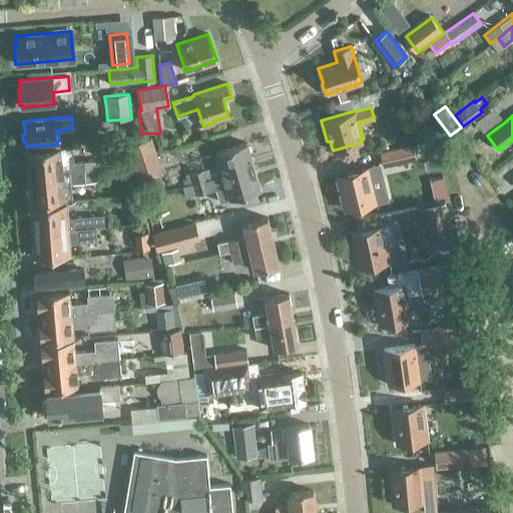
[(137,180),(161,172),(150,137),(126,145),(137,180)]
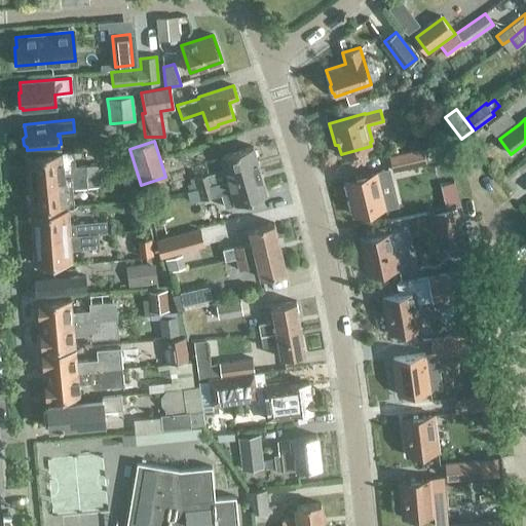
[(224,168),(195,177),(198,188),(212,184),(223,181),(260,171),(253,146),(221,155),(224,168)]
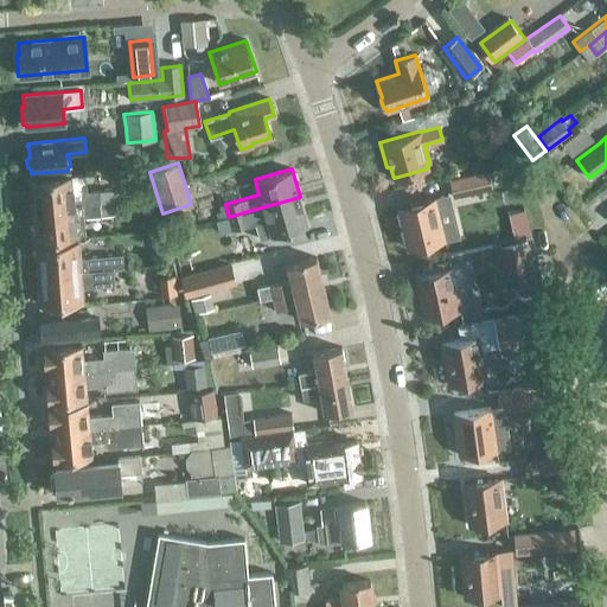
[(453,197),(491,187),(487,171),(448,180),(453,197)]
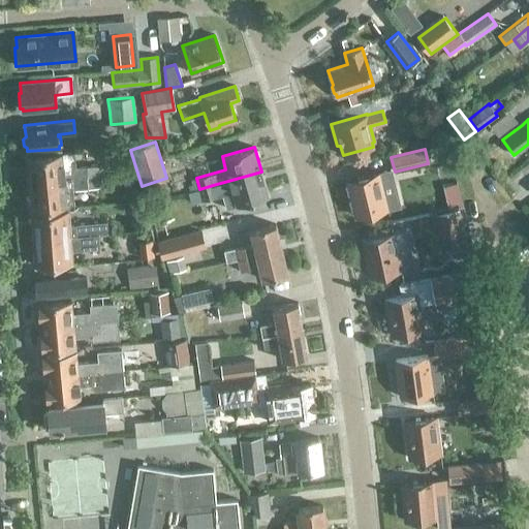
[(29,182),(86,178),(95,177),(94,165),(75,166),(74,152),(62,153),(27,156),(27,159),(25,161),(26,167),(28,169),(29,182)]
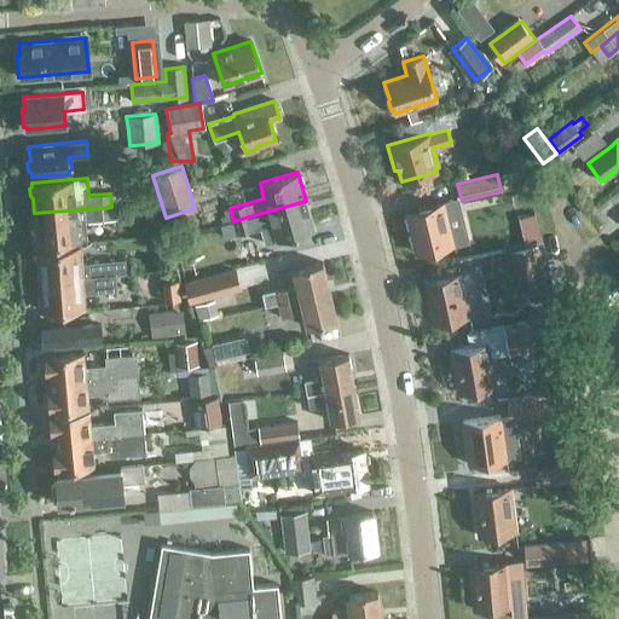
[(618,207),(618,195),(601,208),(607,215),(618,207)]
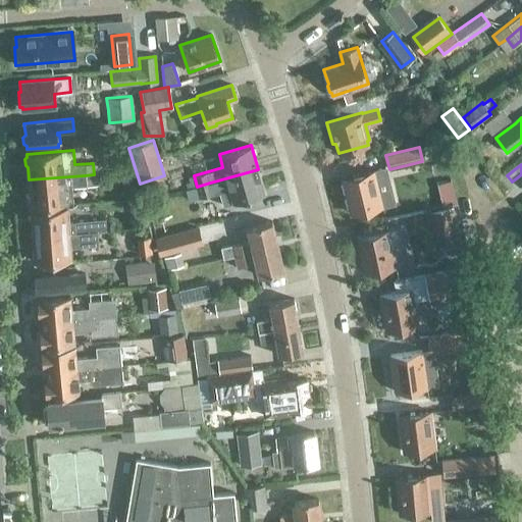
[(373,170),(343,177),(351,213),(381,206),(394,203),(389,187),(385,172),(384,166),(373,169),(373,170)]
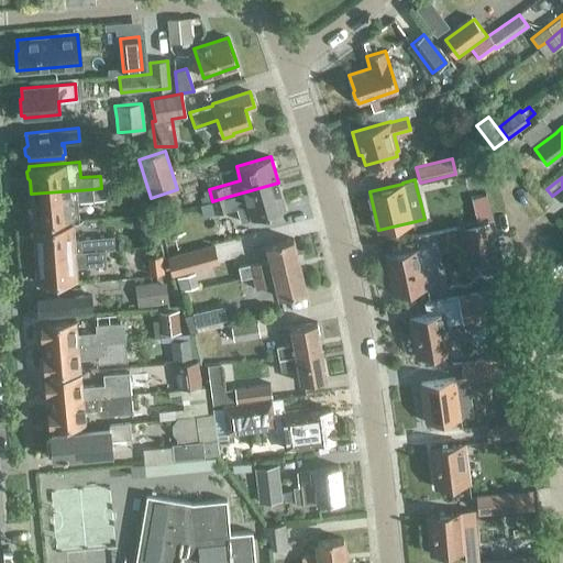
[(227,197),(212,201),(216,213),(230,209),(235,207),(240,221),(251,218),(285,209),(278,183),(239,194),(227,197)]
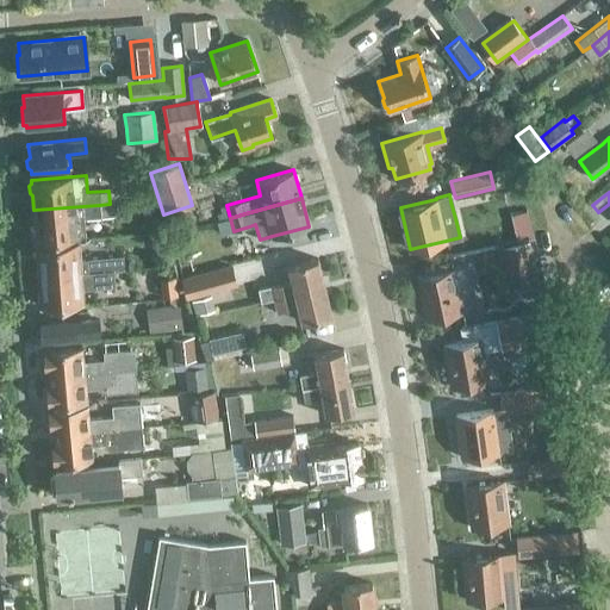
[(99,205),(33,210),(35,223),(32,226),(33,234),(36,236),(36,240),(85,236),(82,218),(116,216),(114,203),(110,204),(99,205)]
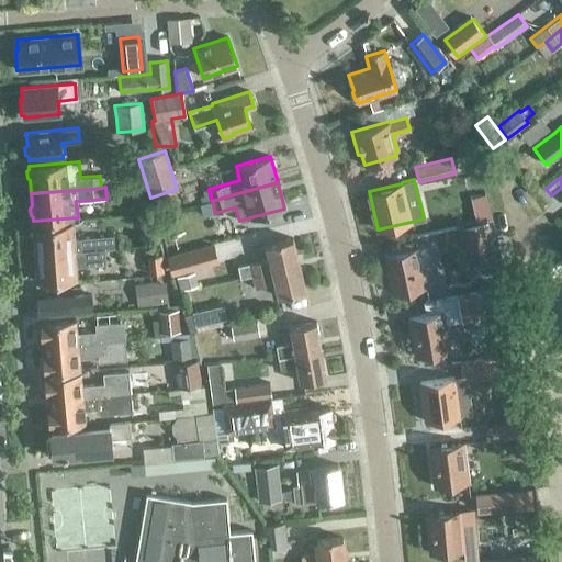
[(159,240),(154,212),(141,215),(146,243),(159,240)]
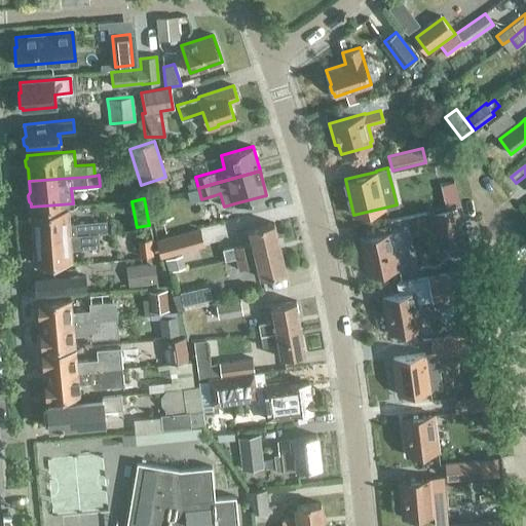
[(429,214),(438,251),(468,243),(465,231),(461,232),(455,208),(429,214)]
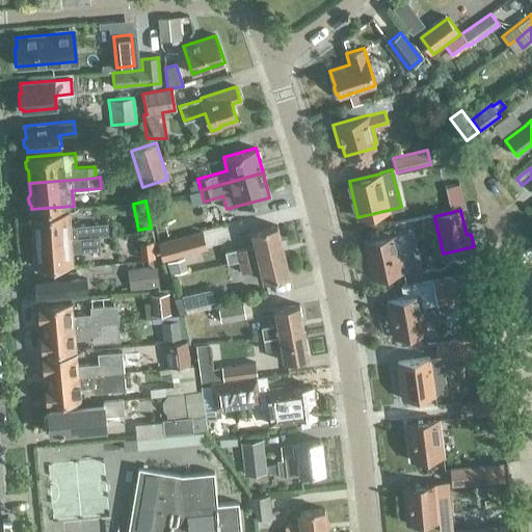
[(106,223),(90,224),(75,225),(76,231),(69,232),(67,211),(32,214),(32,217),(30,219),(31,227),(33,229),(34,240),(98,235),(107,234),(106,223)]
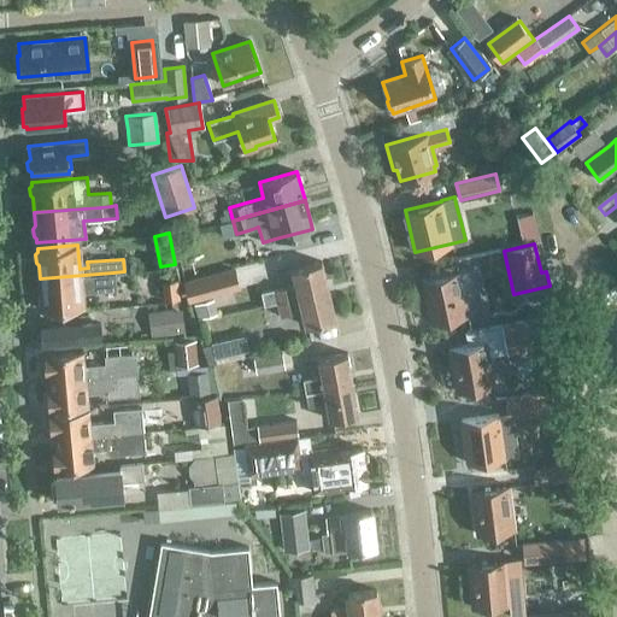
[(289,285),(274,289),(260,292),(264,305),(277,301),(277,303),(328,291),(321,262),(286,270),(289,285)]
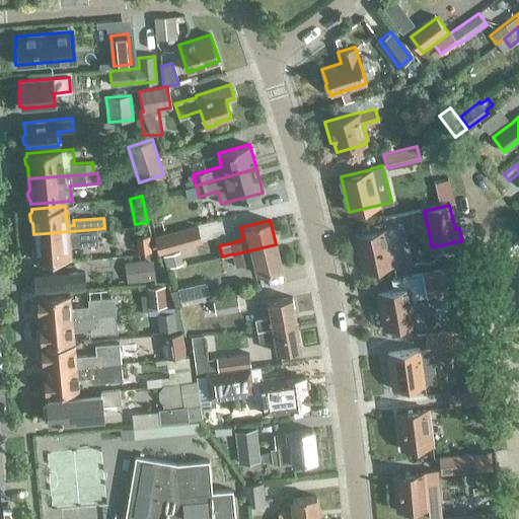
[(153,236),(158,253),(202,242),(197,225),(153,236)]
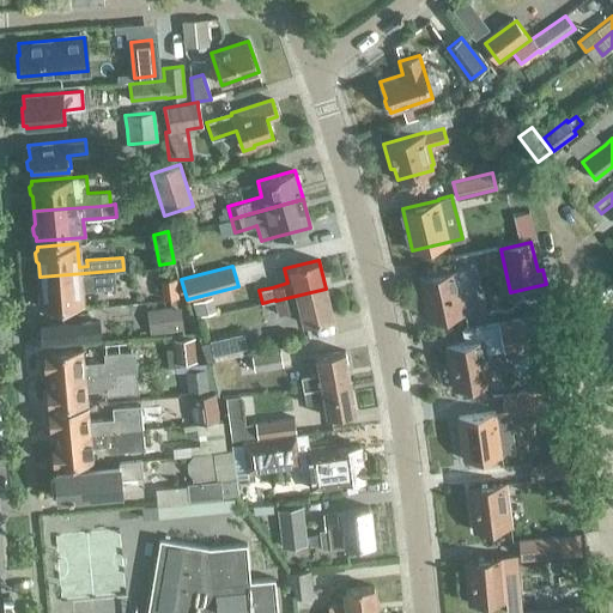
[(471,267),(455,271),(419,278),(428,320),(479,309),(471,267)]
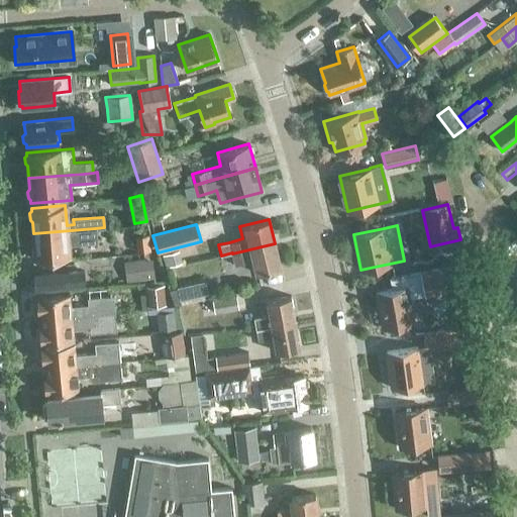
[(95,228),(33,233),(34,245),(32,247),(32,254),(35,256),(35,260),(69,256),(69,244),(96,241),(95,228)]
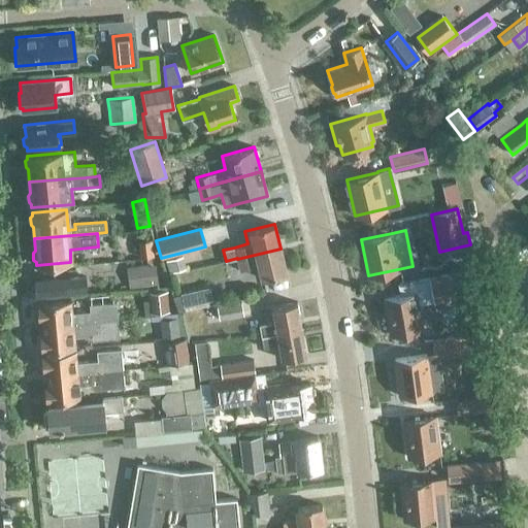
[(153,256),(151,238),(137,239),(139,257),(153,256)]
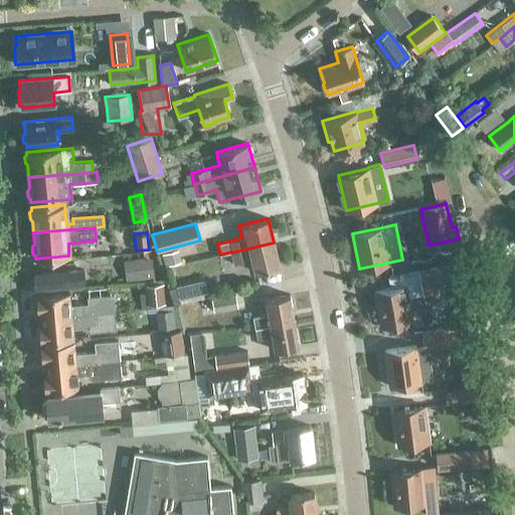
[(274,242),(231,252),(232,259),(229,260),(230,265),(242,262),(242,261),(252,259),(255,272),(280,267),(274,242)]
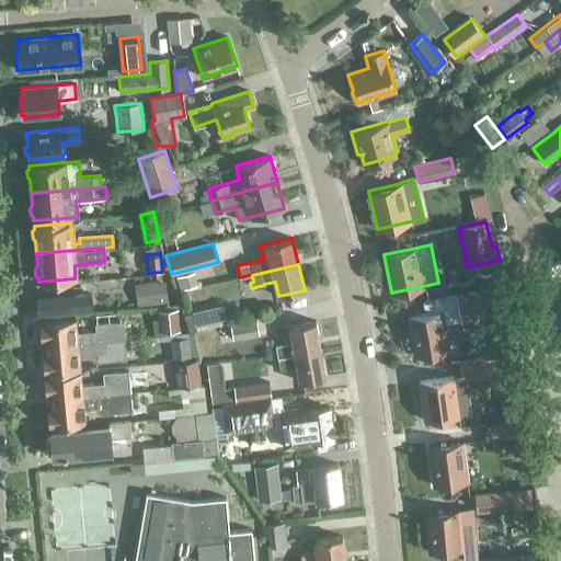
[(167,301),(164,281),(134,284),(136,305),(167,301)]
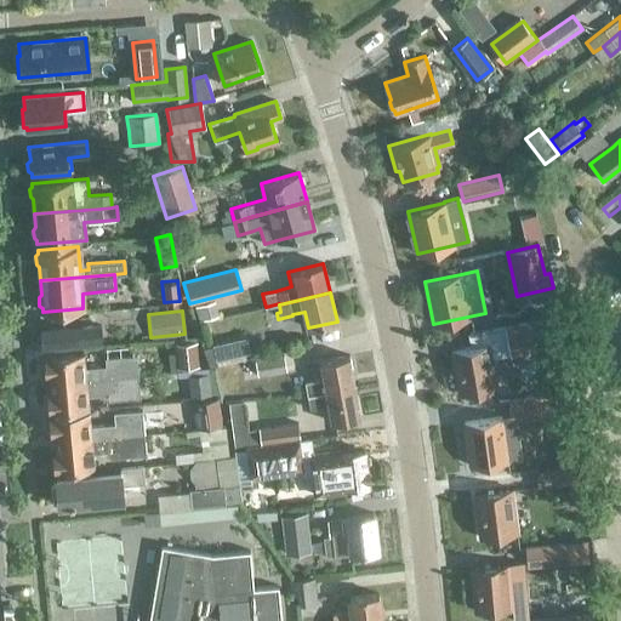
[(44,347),(102,342),(101,325),(81,328),(80,317),(41,320),(44,347)]
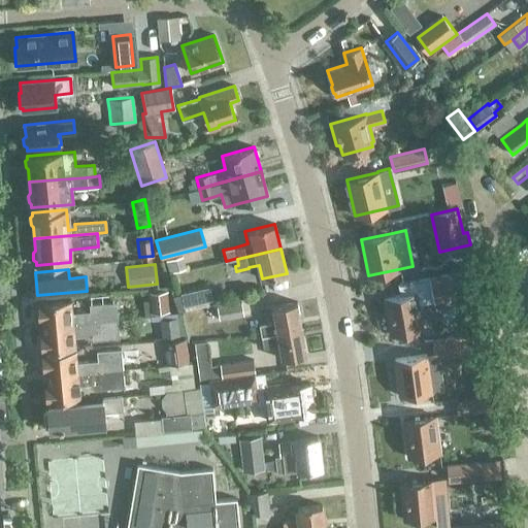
[(424,341),(422,329),(418,305),(463,297),(459,272),(419,281),(395,285),(397,296),(384,298),(390,334),(408,331),(410,344),(424,341)]
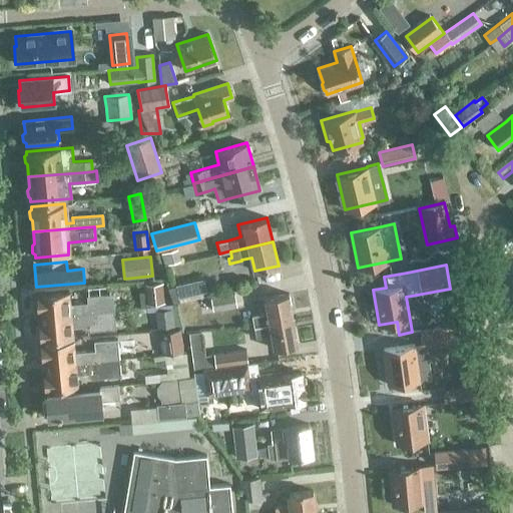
[(178,297),(205,291),(203,279),(175,285),(178,297)]
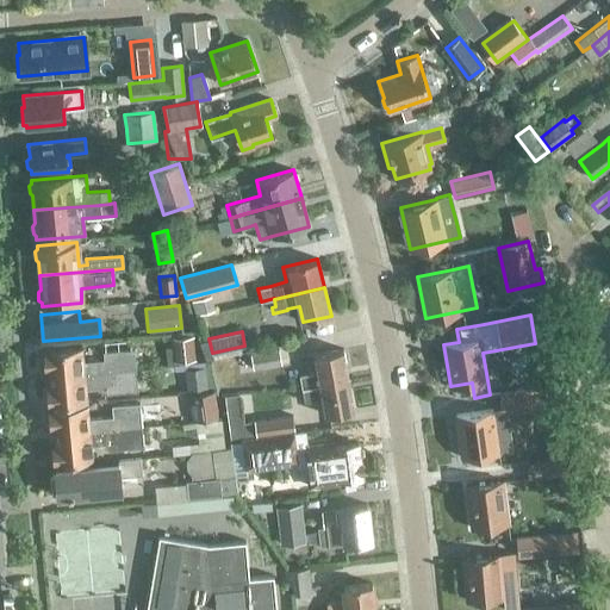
[(194,359),(192,335),(172,337),(174,360),(194,359)]
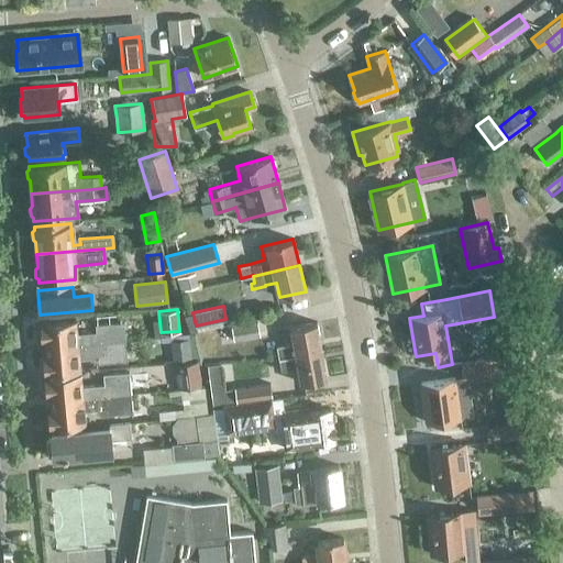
[(95,323),(95,331),(76,333),(75,321),(40,324),(42,340),(45,340),(46,349),(106,342),(124,340),(123,321),(95,323)]
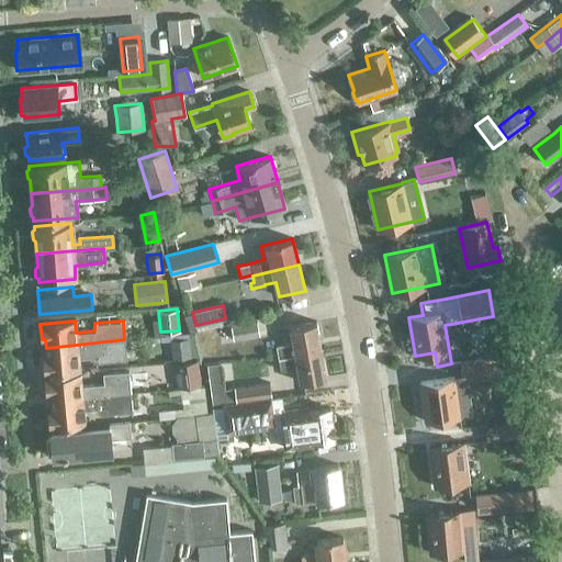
[(233,340),(259,335),(256,322),(231,327),(233,340)]
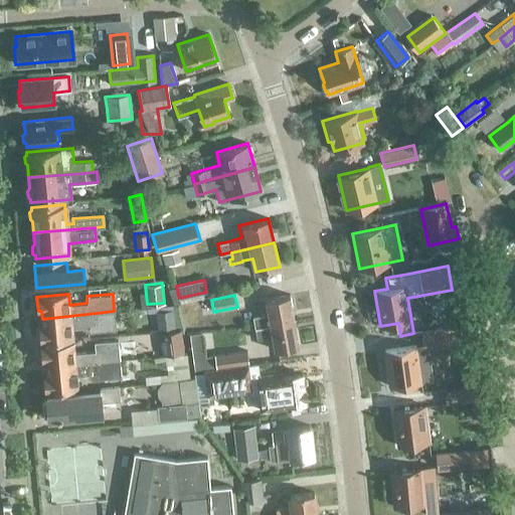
[(251,328),(294,320),(290,295),(266,299),(268,313),(252,316),(253,323),(250,324),(251,328)]
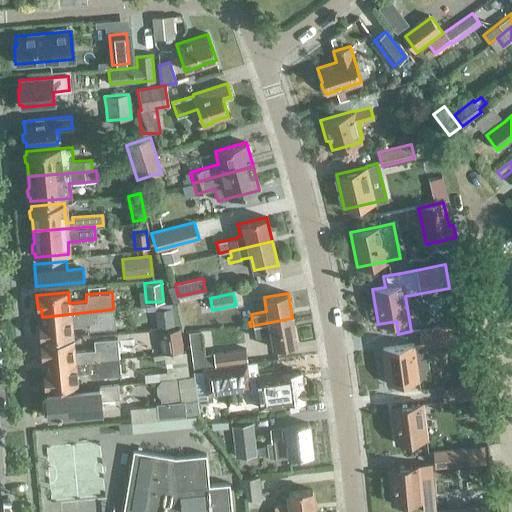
[(173,325),(170,307),(154,309),(156,327),(173,325)]
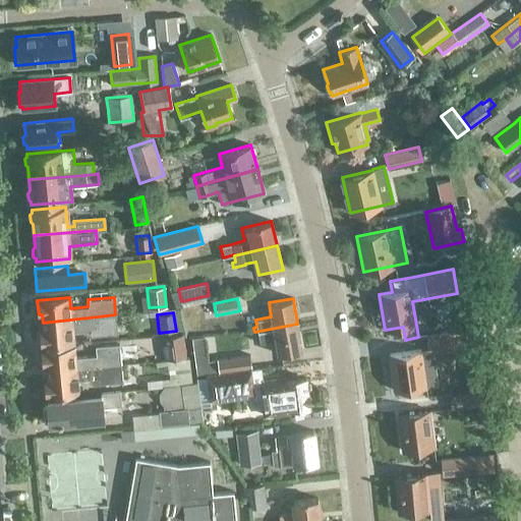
[(98,316),(43,323),(43,330),(40,330),(42,345),(74,342),(73,331),(91,329),(91,336),(117,333),(115,314),(98,316)]
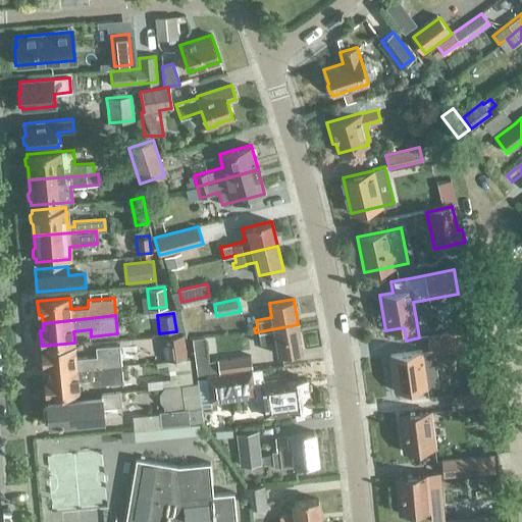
[(298,324),(255,332),(255,336),(259,336),(260,343),(276,341),(278,355),(303,351),(298,324)]
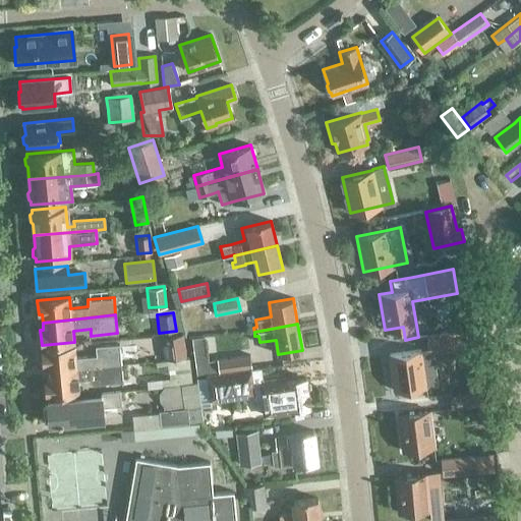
[(456,332),(455,332),(425,335),(427,353),(472,347),(470,331),(456,332)]
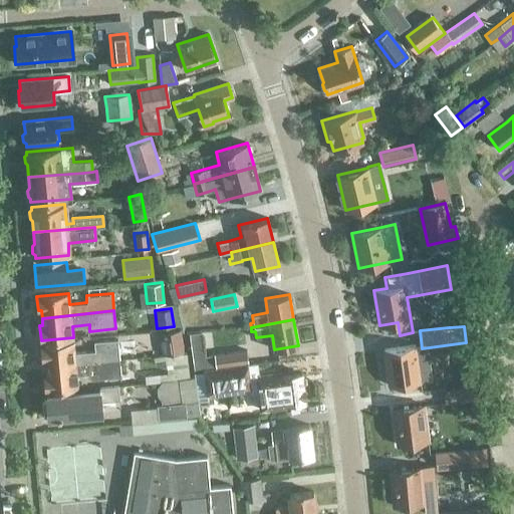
[(159,331),(162,354),(183,352),(181,329),(159,331)]
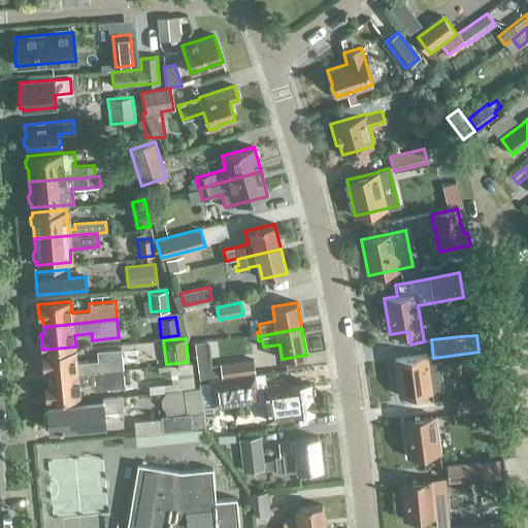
[(96,351),(97,361),(76,363),(75,351),(42,355),(43,369),(46,369),(47,376),(122,369),(120,348),(96,351)]
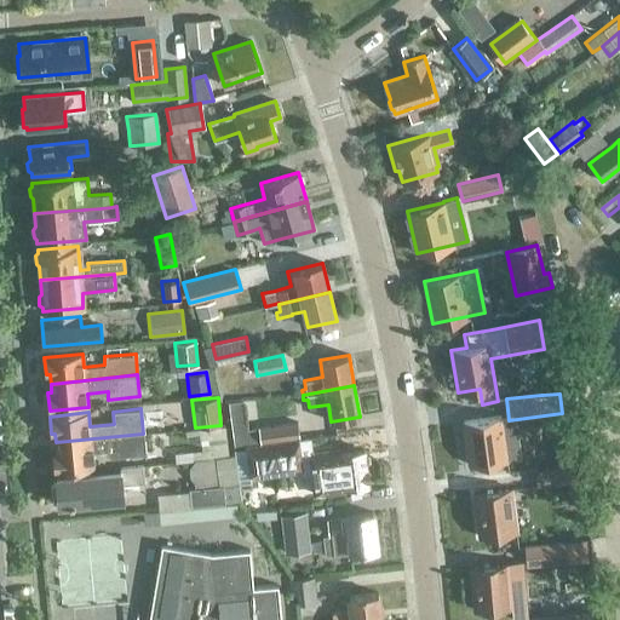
[(469,465),(506,459),(500,417),(464,422),(469,465)]
